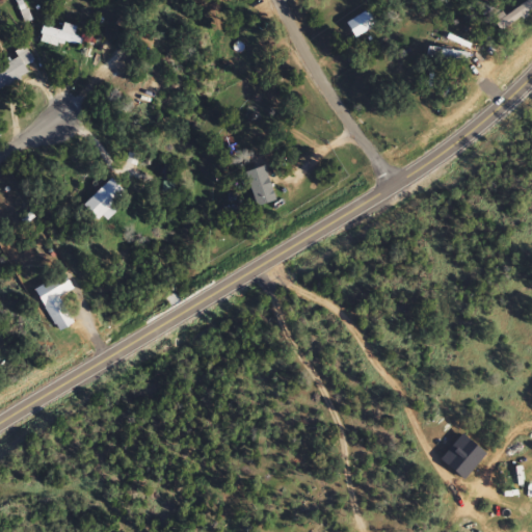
[(531,9),(531,2),(495,19),(501,32),(528,20),(525,12),(531,9)]
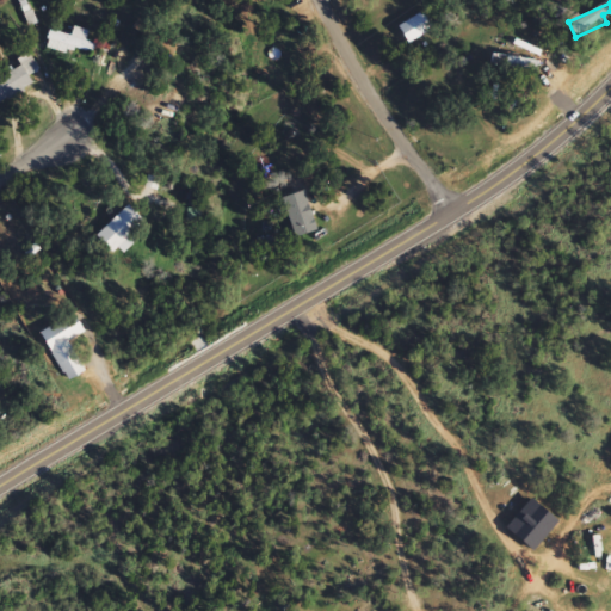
[(397,28),(409,44),(430,31),(419,14),(397,28)]
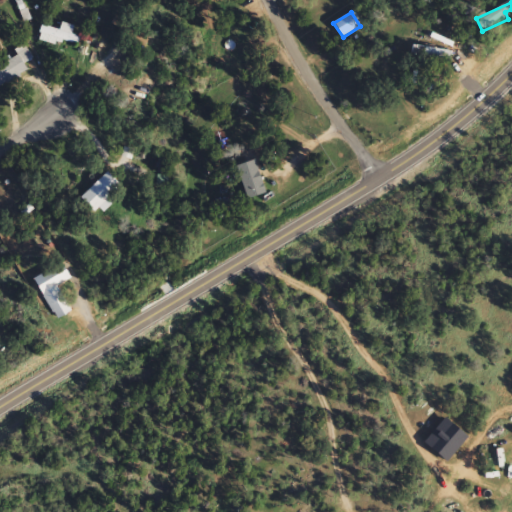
[(24,64),(32,60),(25,46),(14,51),(15,54),(0,61),(0,86),(28,73),(24,64)]
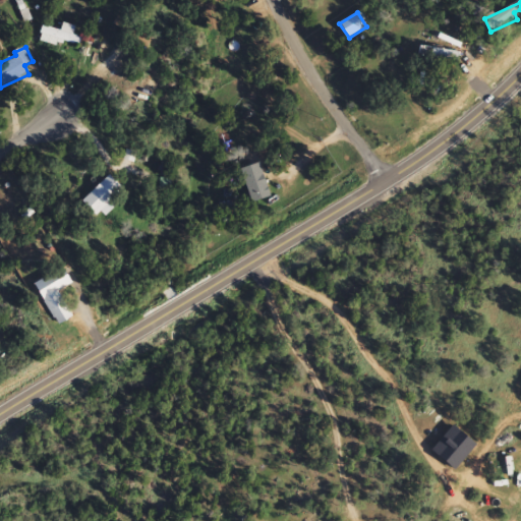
[(460,53),(419,47),(418,57),(458,62),(460,53)]
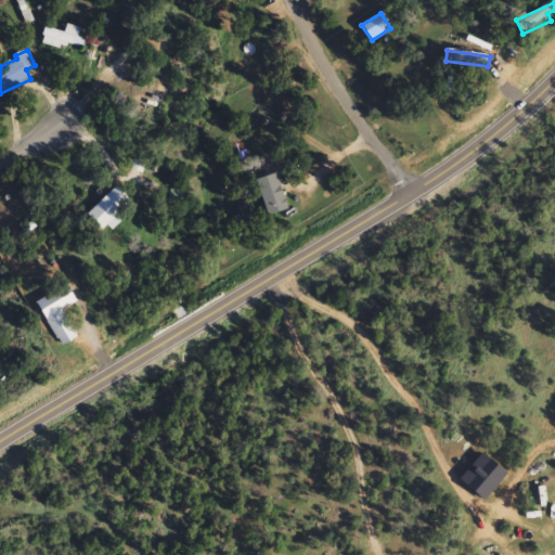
[(134,207),(117,188),(88,215),(103,230),(110,224),(113,228),(134,207)]
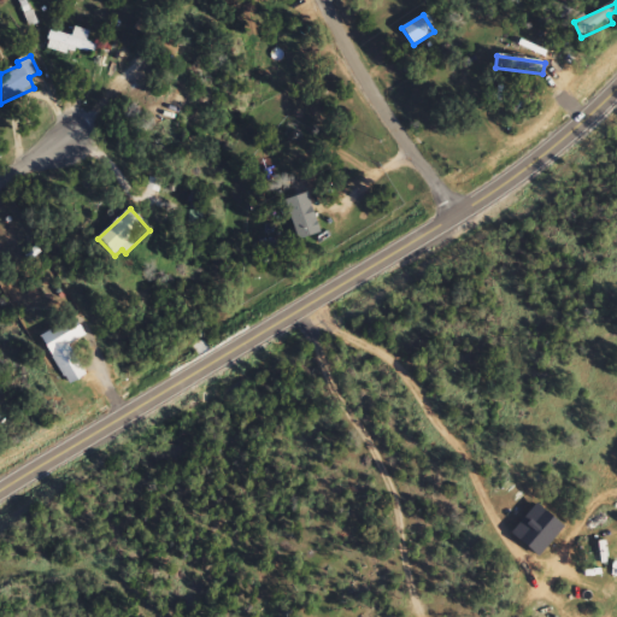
[(68,387),(86,378),(69,346),(84,338),(76,321),(42,338),(68,387)]
